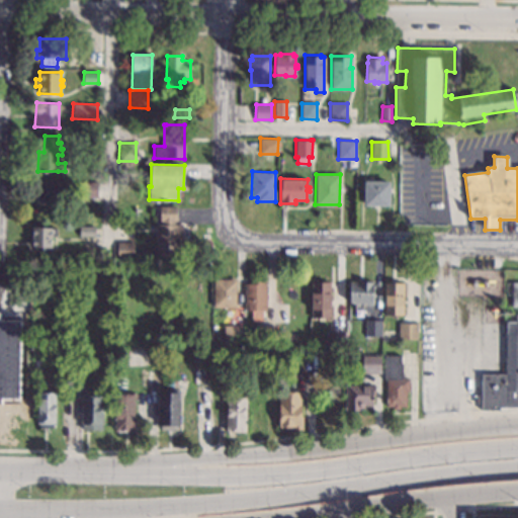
[(66,201),(37,200),(37,181),(66,181),(66,201)]
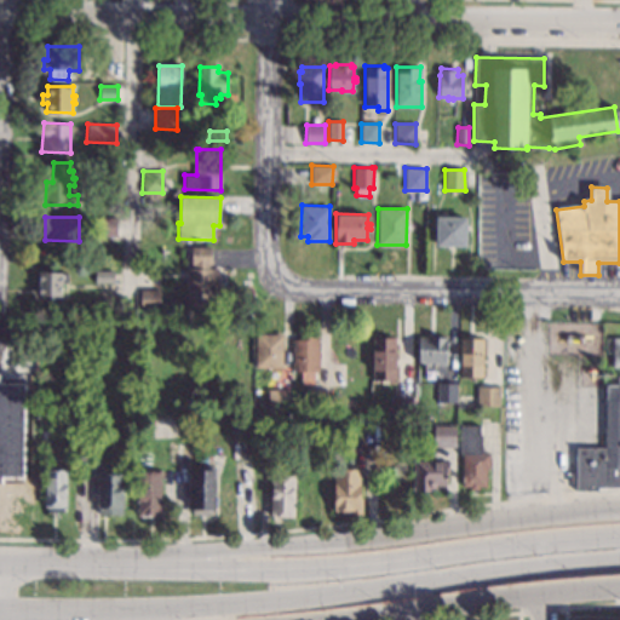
[(116,236),(98,235),(98,217),(116,218),(116,236)]
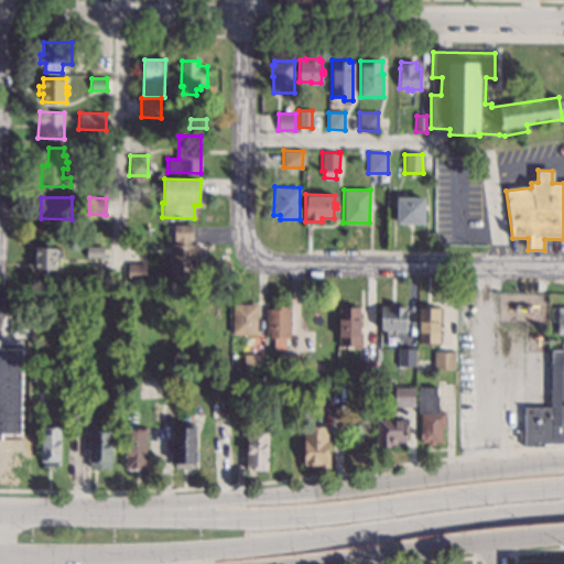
[(424,224),(397,224),(397,197),(424,197),(424,224)]
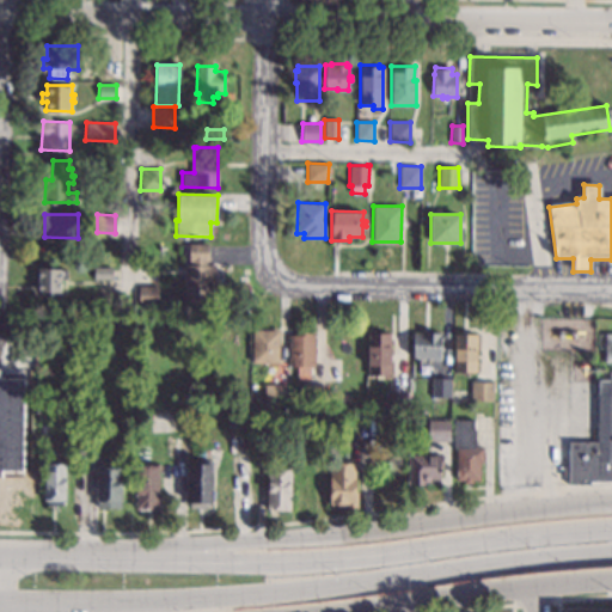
[(208,262),(206,262),(206,264),(215,265),(215,285),(210,283),(210,303),(184,301),(184,264),(191,264),(191,261),(189,261),(189,244),(208,244),(208,262)]
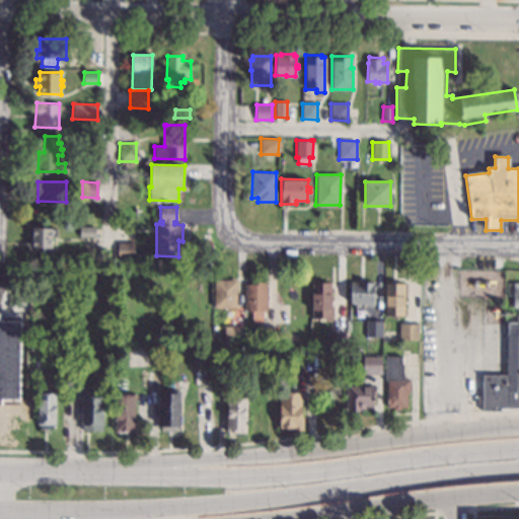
[(95,237),(79,236),(79,226),(95,227),(95,237)]
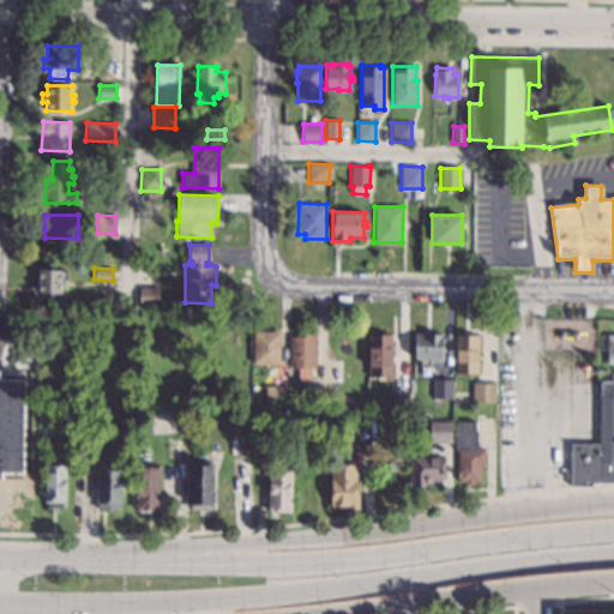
[(67,270),(67,281),(61,280),(61,294),(38,293),(38,269),(67,270)]
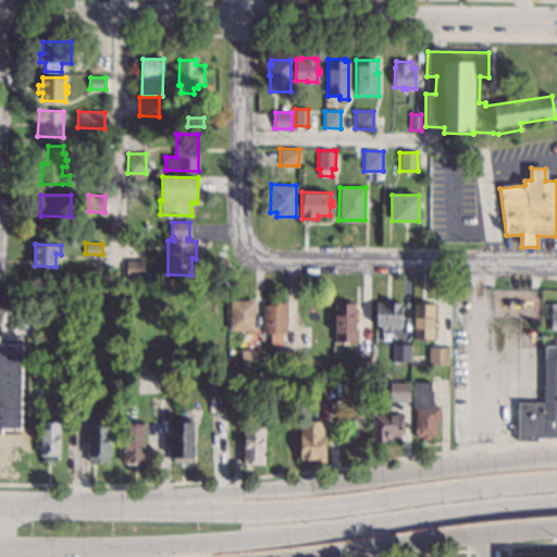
[(143,279),(126,279),(126,260),(144,261),(143,279)]
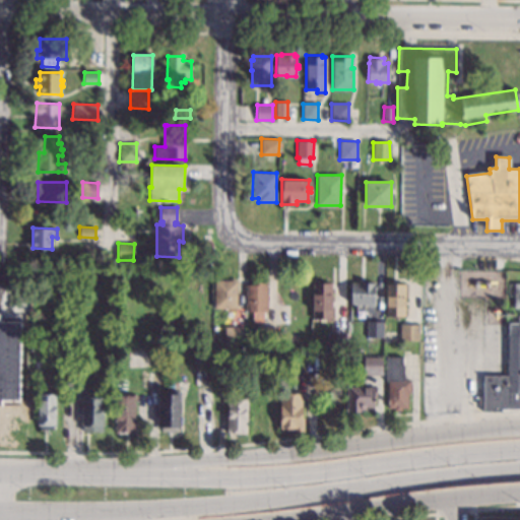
[(27,279),(7,278),(8,261),(28,262),(27,279)]
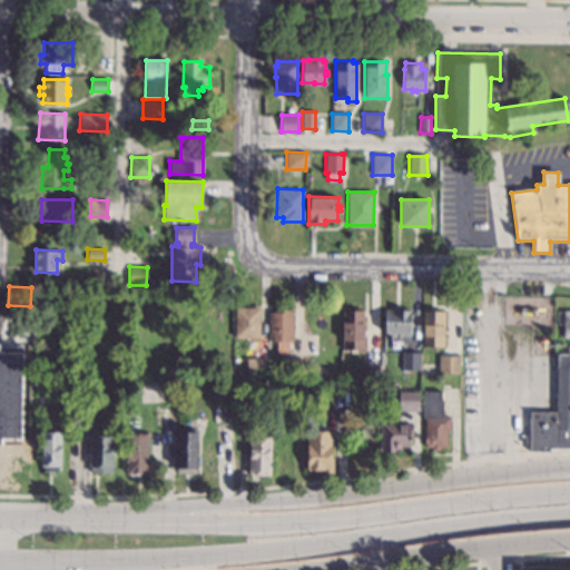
[(259,338),(235,338),(235,306),(259,307),(259,338)]
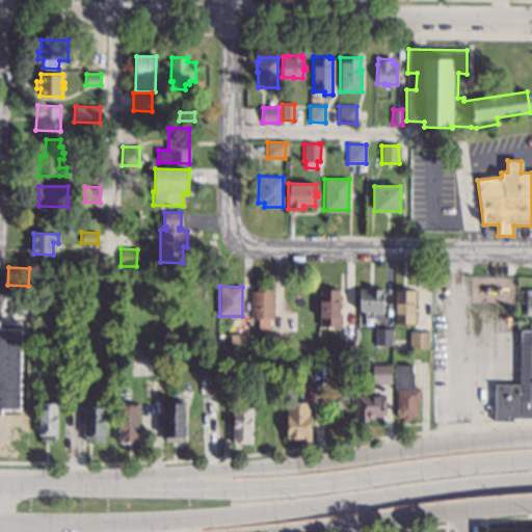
[(272,307),(274,307),(273,319),(269,319),(269,329),(259,329),(259,319),(250,319),(251,291),(256,291),(256,288),(273,288),(272,307)]
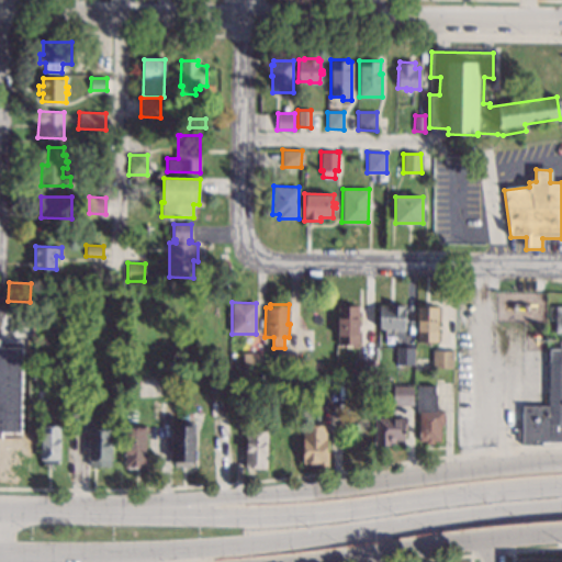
[(358,345),(351,345),(351,349),(346,348),(347,345),(337,345),(338,305),(359,305),(358,345)]
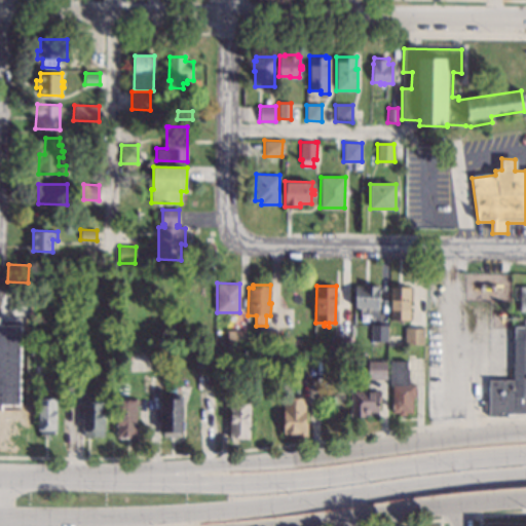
[(378,306),(368,306),(368,314),(360,314),(360,306),(353,306),(354,286),(379,287),(378,306)]
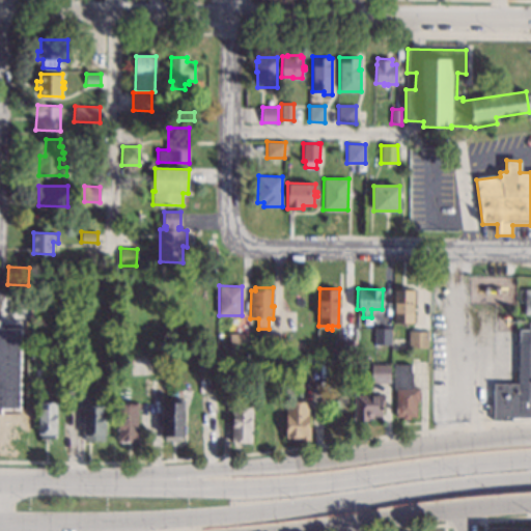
[(413,323),(393,323),(394,289),(414,289),(413,323)]
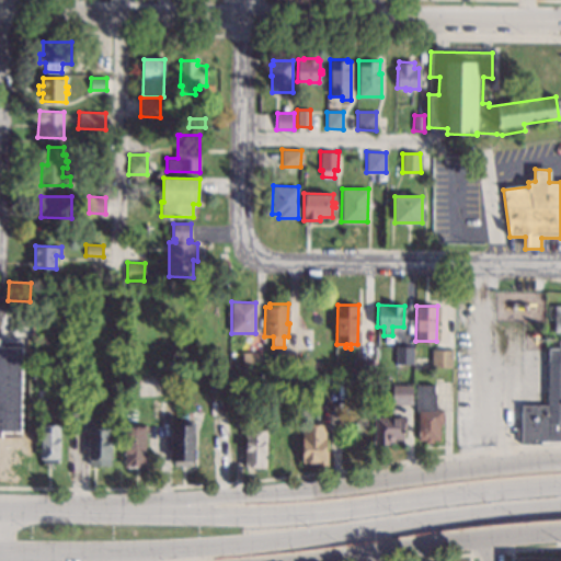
[(560,441),(540,441),(540,444),(521,444),(522,437),(515,437),(515,427),(522,427),(522,404),(541,405),(541,393),(548,395),(549,347),(558,347),(559,341),(560,341),(560,441)]
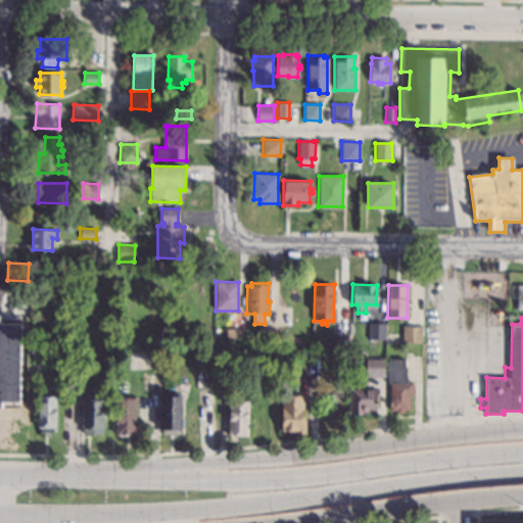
[(0,322),(21,322),(19,401),(1,401),(0,408),(0,322)]
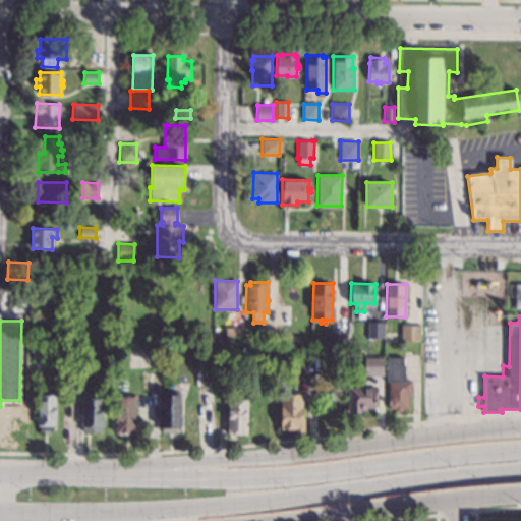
[(384,338),(367,338),(367,322),(384,322),(384,338)]
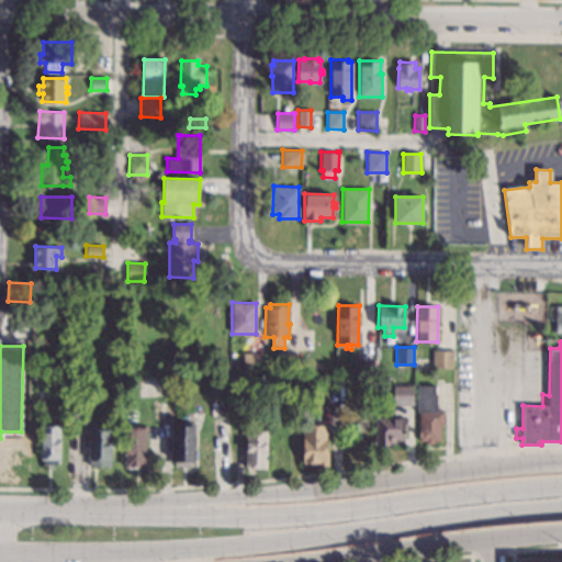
[(452,369),(433,368),(433,350),(435,350),(452,350),(452,369)]
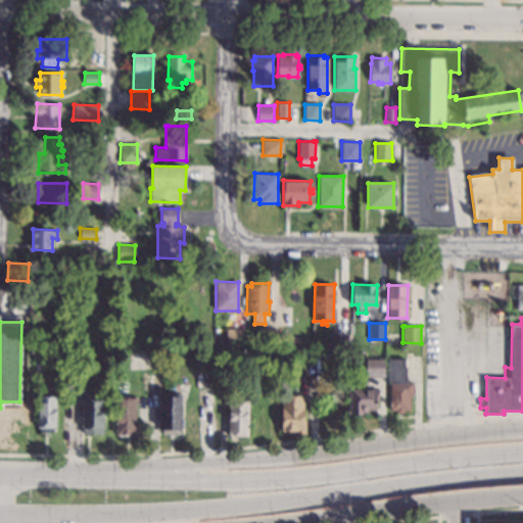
[(276,346),(257,346),(257,328),(259,328),(276,329),(276,346)]
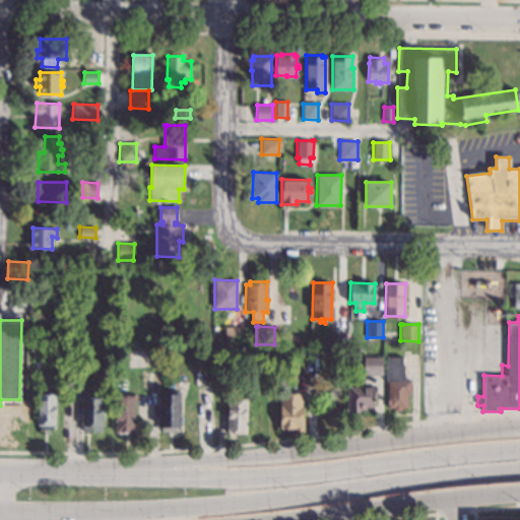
[(243,345),(224,344),(224,327),(243,327),(243,345)]
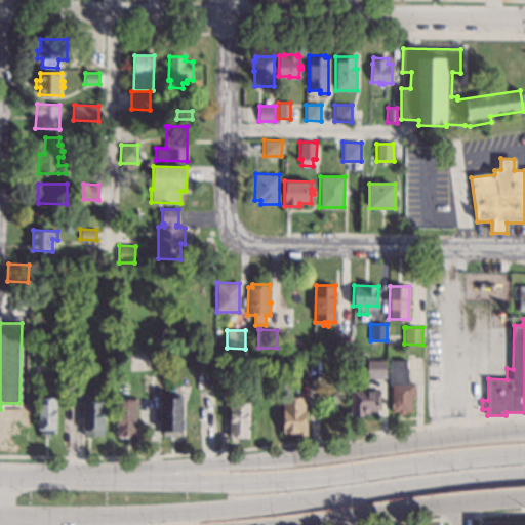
[(349,352),(331,352),(331,334),(333,334),(349,335),(349,352)]
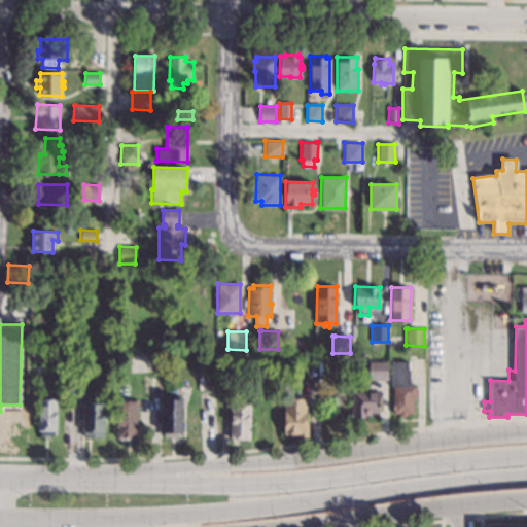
[(387,379),(366,379),(367,361),(370,361),(388,361),(387,379)]
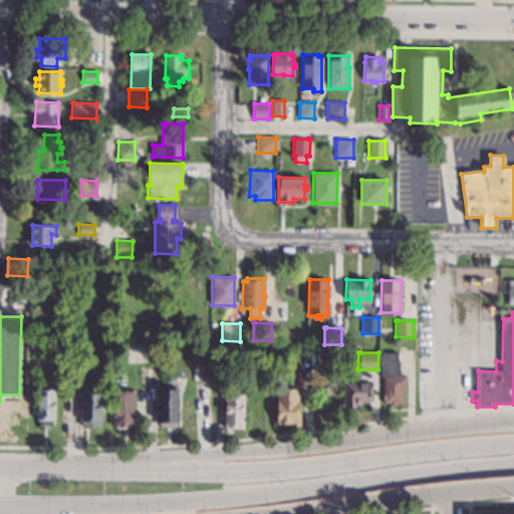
[(398,360),(400,360),(400,374),(406,374),(406,388),(403,388),(403,403),(397,403),(397,406),(389,406),(389,403),(382,403),(383,376),(379,376),(380,352),(398,352),(398,360)]
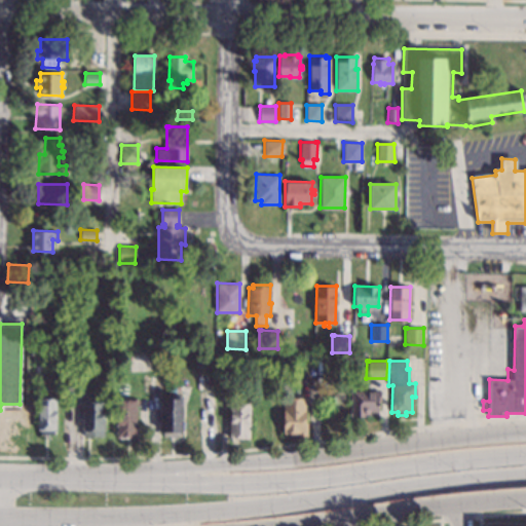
[(84,387),(76,387),(77,371),(85,371),(84,387)]
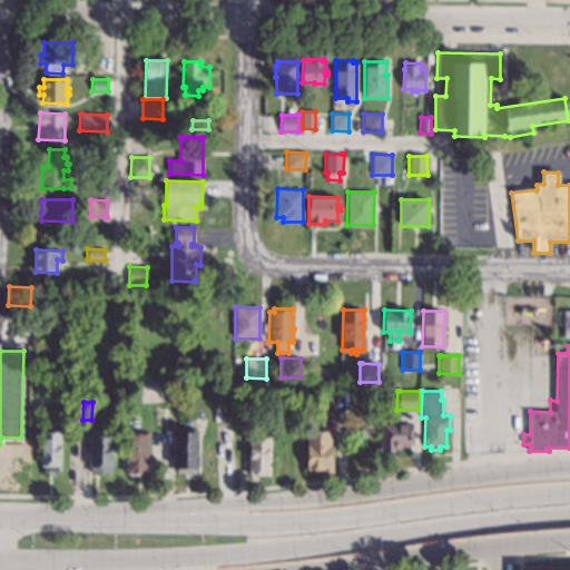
[(169,410),(177,410),(176,426),(156,426),(156,413),(161,413),(161,406),(169,406),(169,410)]
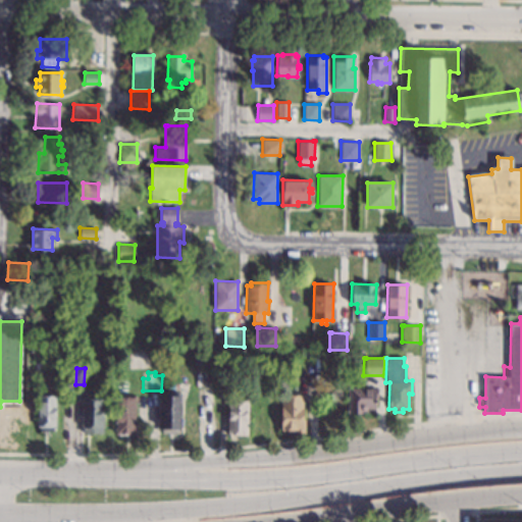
[(377,399),(375,399),(375,407),(367,407),(367,408),(363,411),(362,411),(362,413),(350,413),(350,387),(377,388),(377,399)]
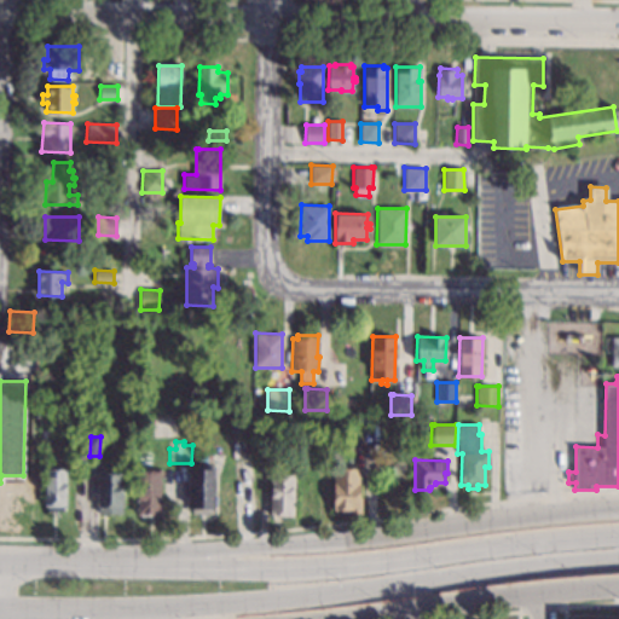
[(213,514),(191,513),(192,469),(204,469),(204,466),(214,466),(213,514)]
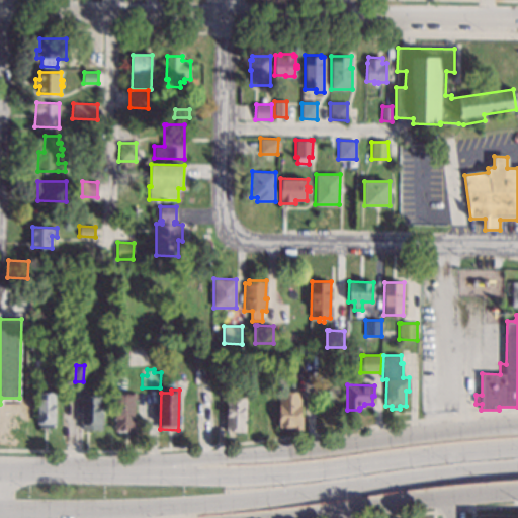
[(130,394),(132,394),(132,393),(137,393),(137,398),(136,398),(135,431),(114,430),(114,394),(123,394),(123,391),(130,391),(130,394)]
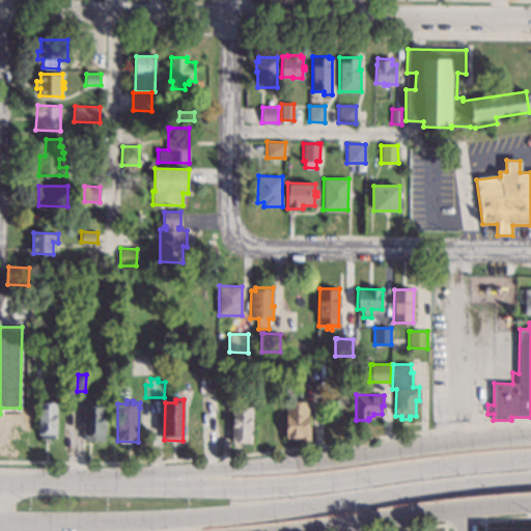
[(308,423),(310,423),(310,442),(300,442),(300,438),(285,438),(286,412),(289,412),(289,401),(309,401),(308,423)]
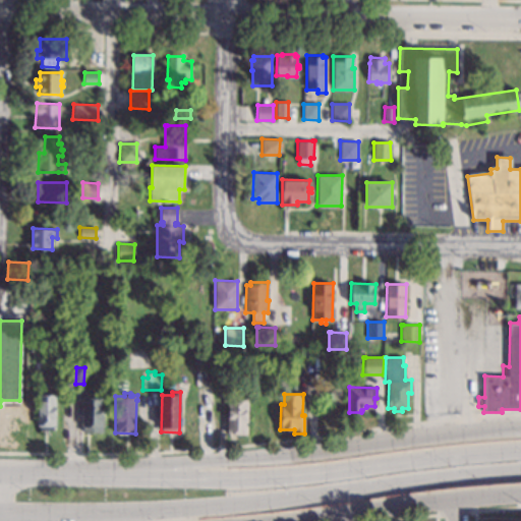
[(55,425),(53,425),(53,430),(41,430),(41,426),(38,426),(39,395),(56,395),(55,425)]
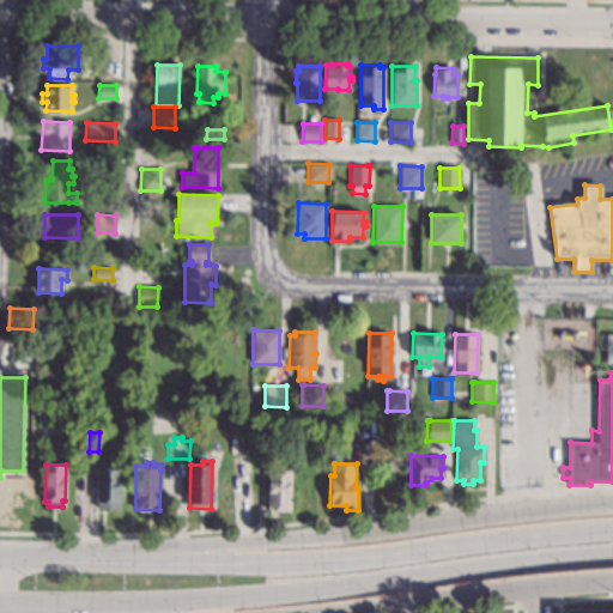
[(113,468),(122,468),(121,503),(120,503),(120,509),(98,509),(98,502),(96,502),(97,467),(108,467),(108,466),(113,466),(113,468)]
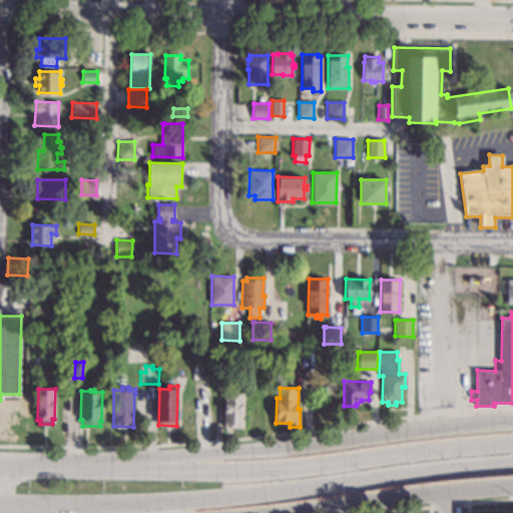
[(243,428),(223,428),(224,390),(244,390),(243,428)]
